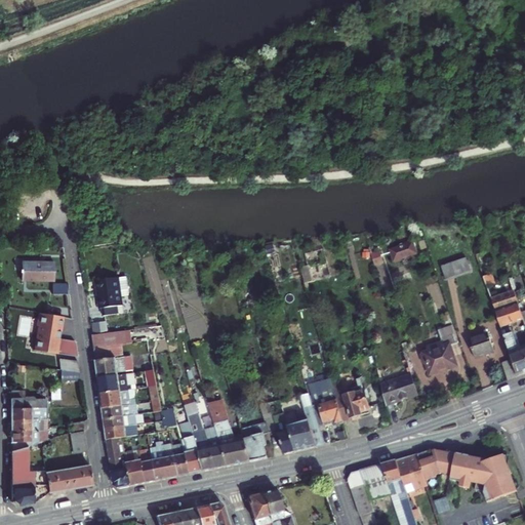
[(423,240),(418,242),(421,249),(427,247),(423,240)]
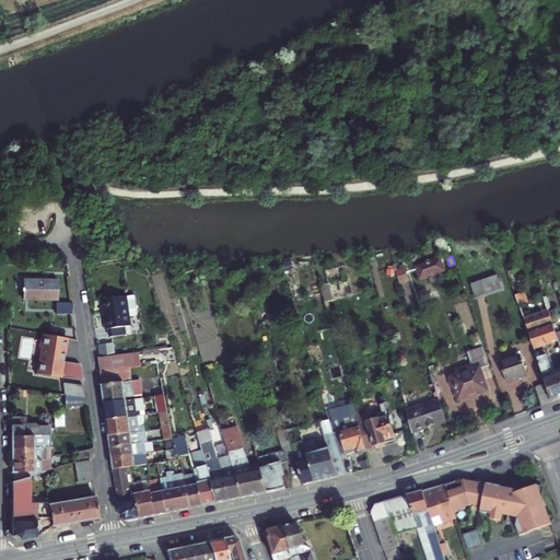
[(444,270),(441,259),(417,266),(421,277),(444,270)]
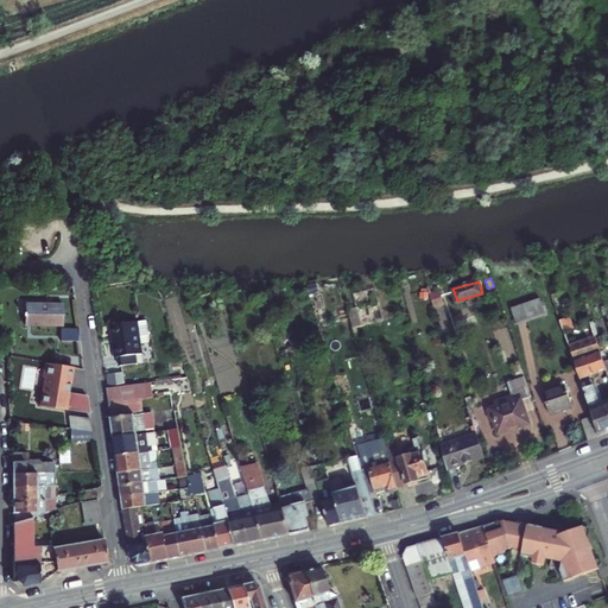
[(435,308),(444,304),(439,290),(429,293),(435,308)]
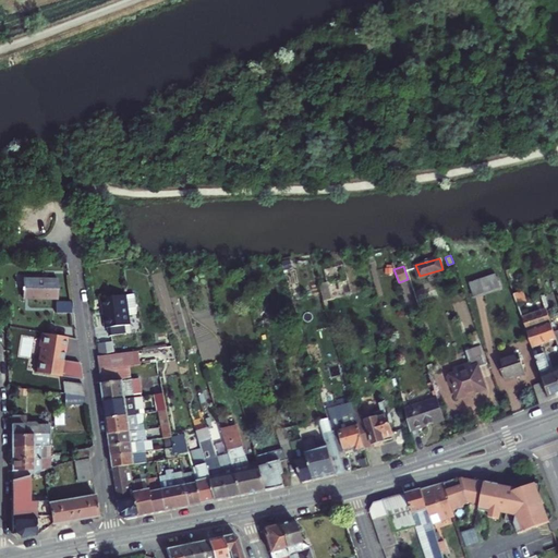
[(500,289),(496,275),(469,283),(473,298),(500,289)]
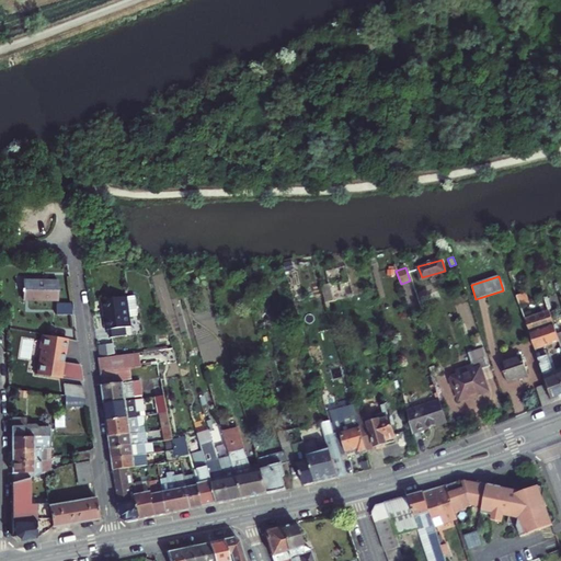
[(58,300),(58,281),(24,281),(23,300),(58,300)]
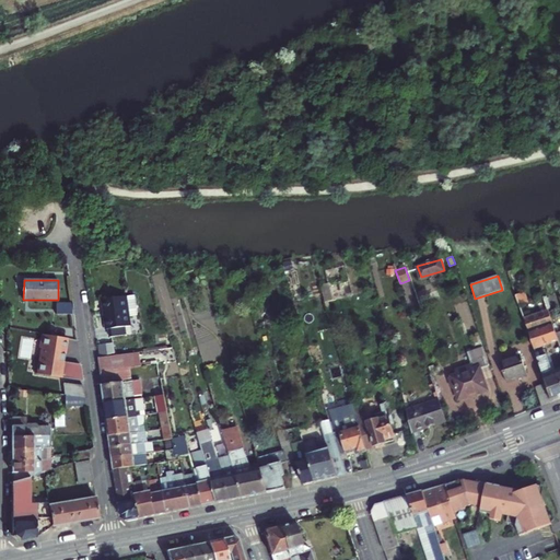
[(333,300),(328,284),(321,287),(324,302),(333,300)]
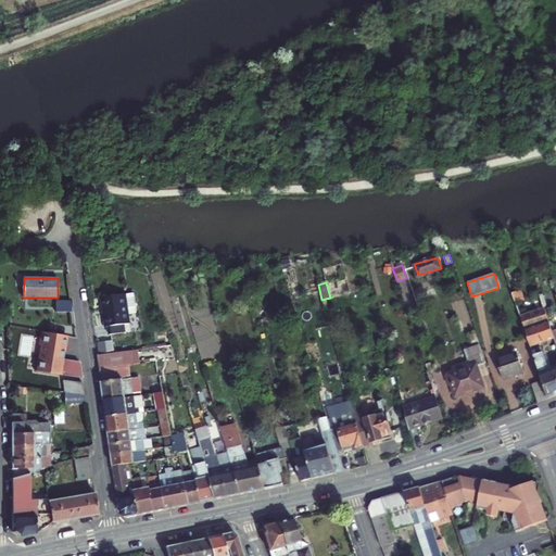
[(108,327),(129,324),(128,315),(136,314),(134,293),(101,298),(102,308),(105,308),(108,327)]
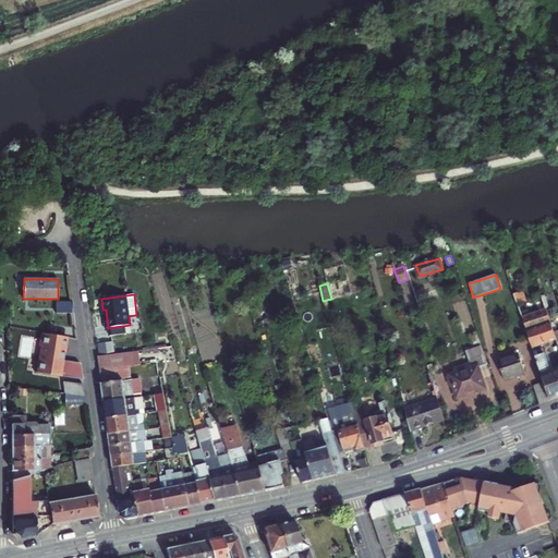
[(74,313),(72,302),(56,302),(56,313),(74,313)]
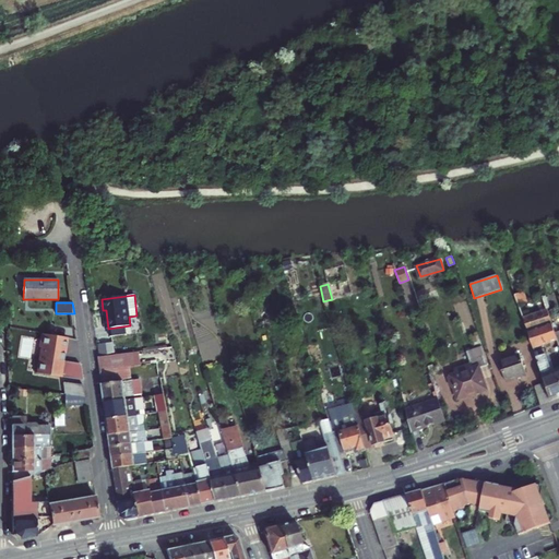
[(527,332),(551,324),(547,311),(523,319),(527,332)]
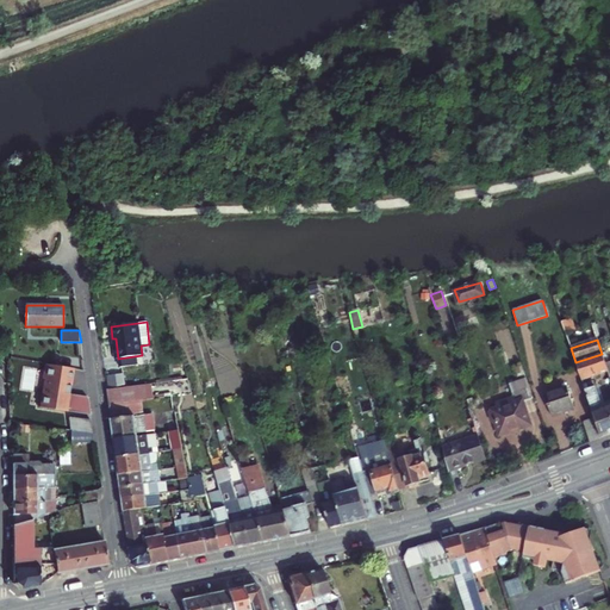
[(348,353),(356,350),(354,341),(344,343),(348,353)]
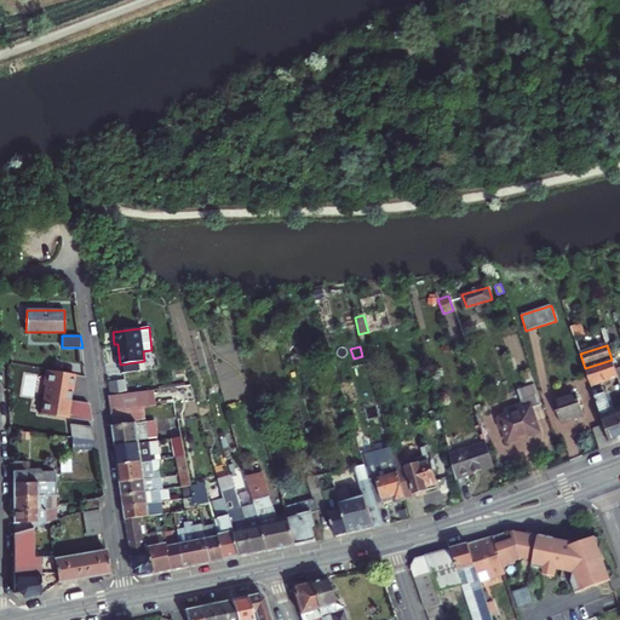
[(151,350),(143,351),(144,361),(145,371),(154,369),(151,350)]
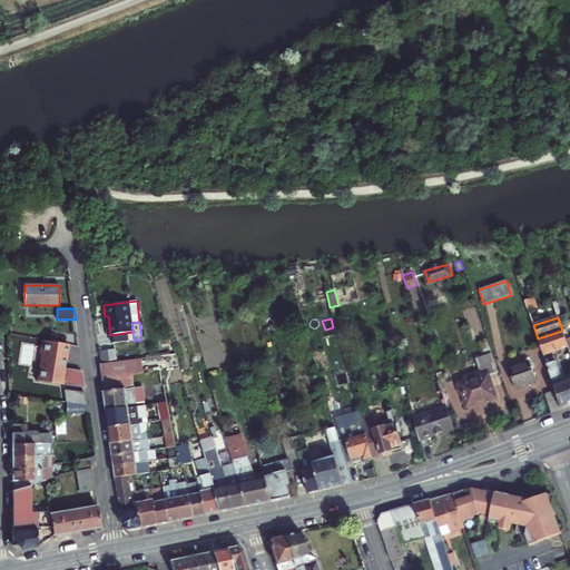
[(568,347),(562,331),(538,338),(543,356),(568,347)]
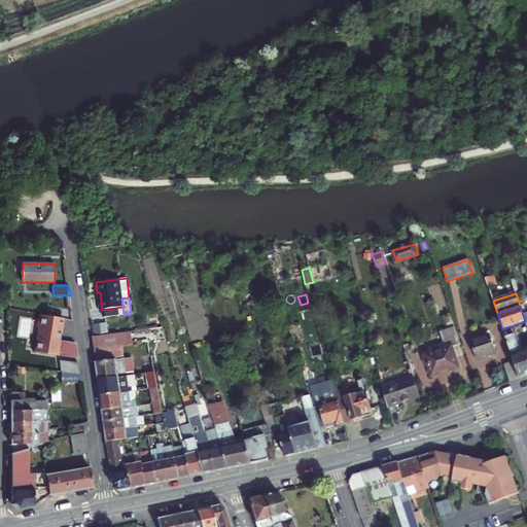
[(124,315),(123,307),(102,310),(103,318),(124,315)]
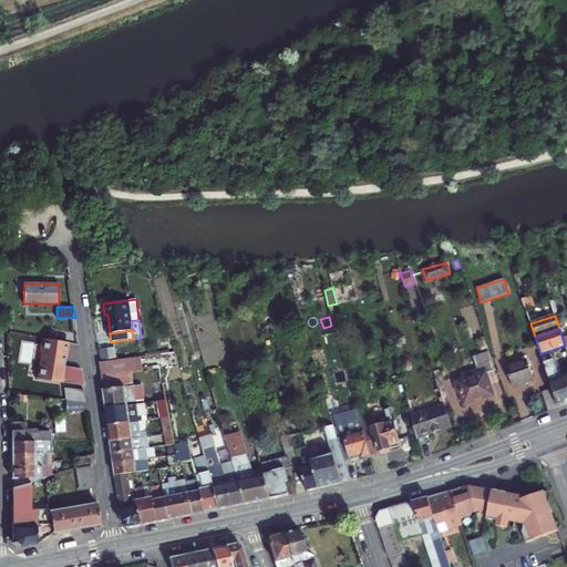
[(39,378),(62,382),(64,366),(66,353),(68,342),(42,338),(40,352),(43,352),(39,378)]
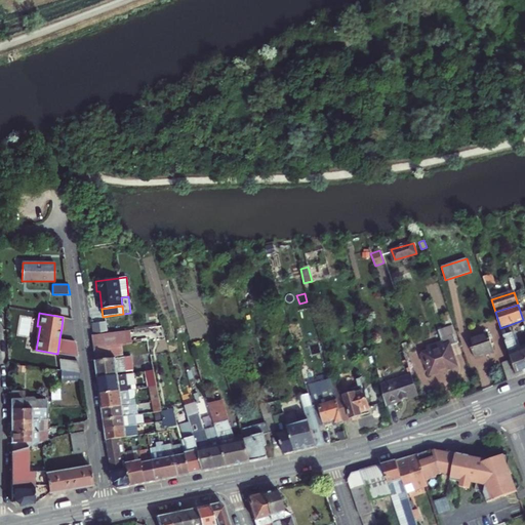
[(93,325),(94,334),(107,332),(106,323),(93,325)]
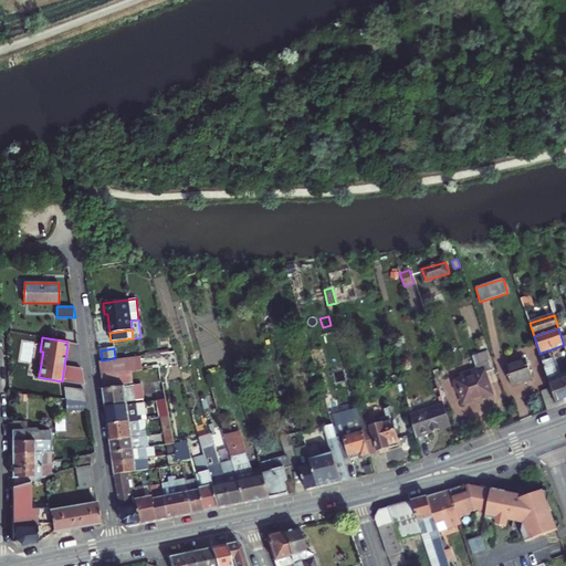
[(483,370),(484,374),(494,370),(489,350),(472,356),(475,369),(477,371),(483,370)]
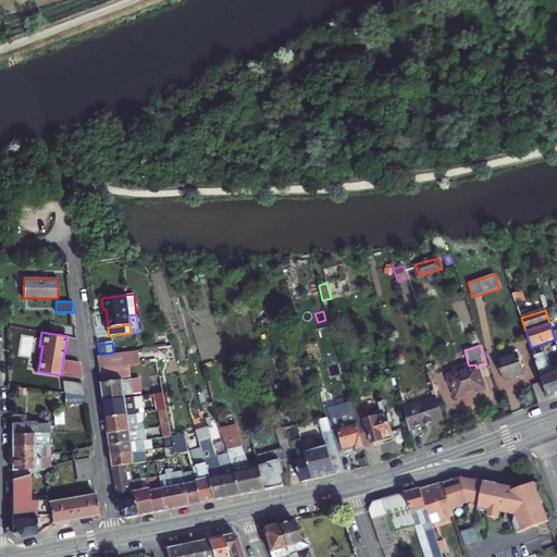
[(541,376),(549,373),(543,354),(542,349),(532,351),(541,376)]
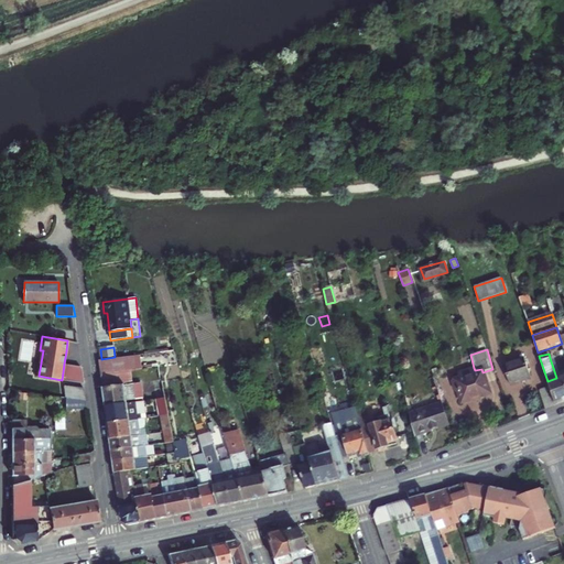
[(142,366),(140,355),(99,360),(100,368),(100,375),(128,371),(142,369),(142,366)]
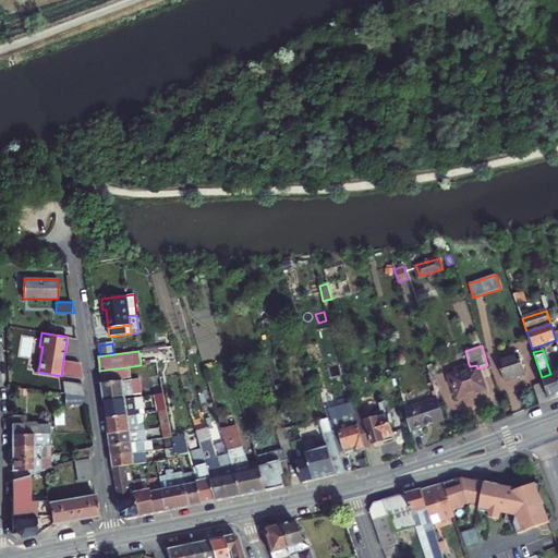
[(525,374),(518,353),(498,361),(505,381),(525,374)]
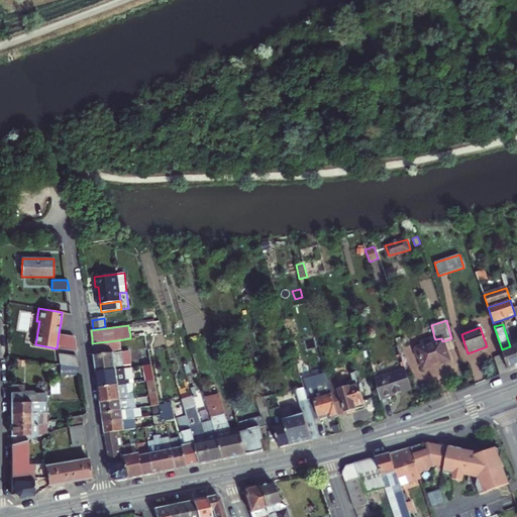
[(516,340),(513,342),(508,327),(504,328),(510,346),(516,343),(516,340)]
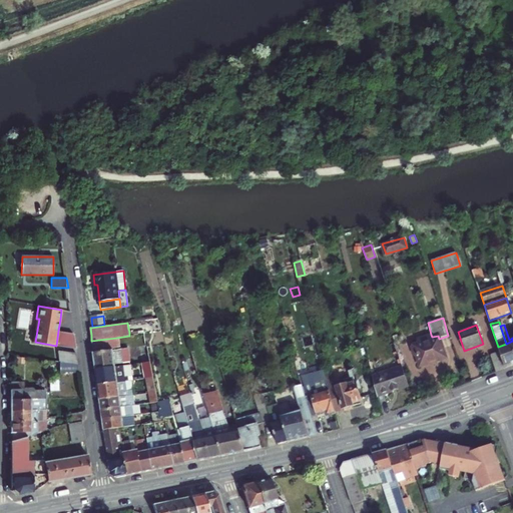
[(58,331),(56,346),(76,349),(74,336),(74,335),(73,334),(58,331)]
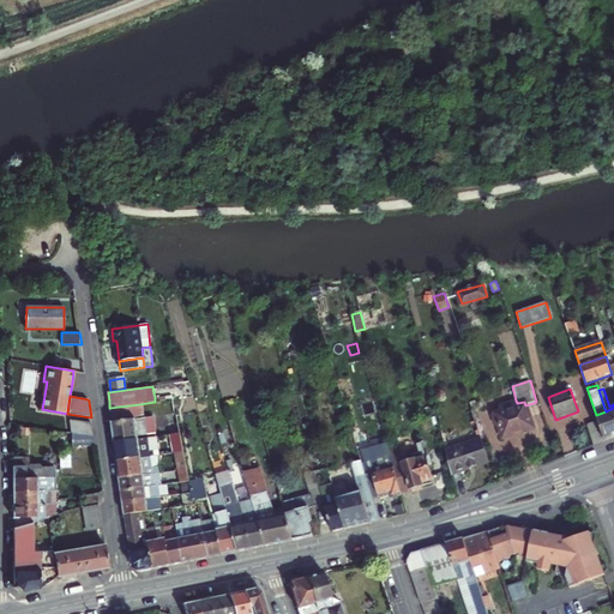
[(473,411),(483,409),(480,399),(470,402),(473,411)]
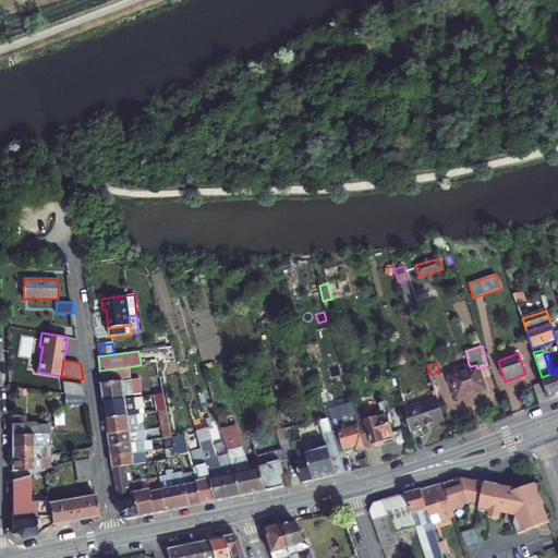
[(484,388),(477,368),(476,365),(470,366),(469,364),(453,368),(456,375),(448,377),(450,387),(453,386),(457,397),(484,388)]
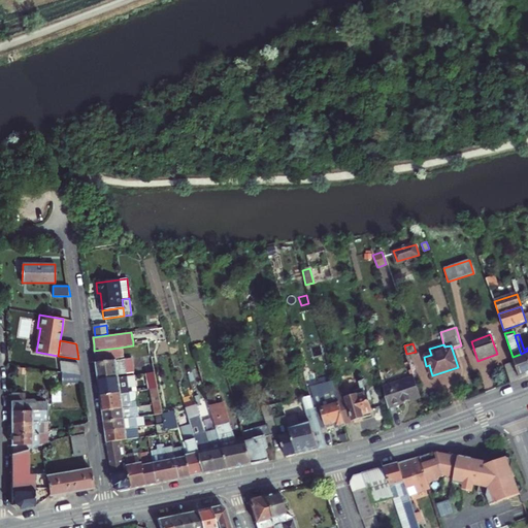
[(117,361),(122,360),(120,348),(94,351),(96,363),(117,361)]
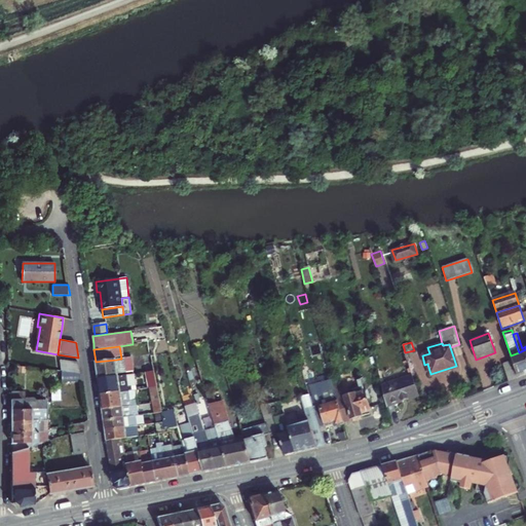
[(525,349),(519,352),(511,355),(513,361),(518,378),(525,374),(525,349)]
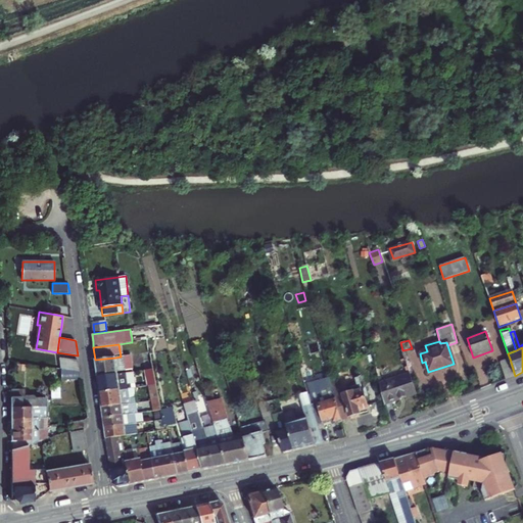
[(150,352),(142,354),(145,371),(153,369),(150,352)]
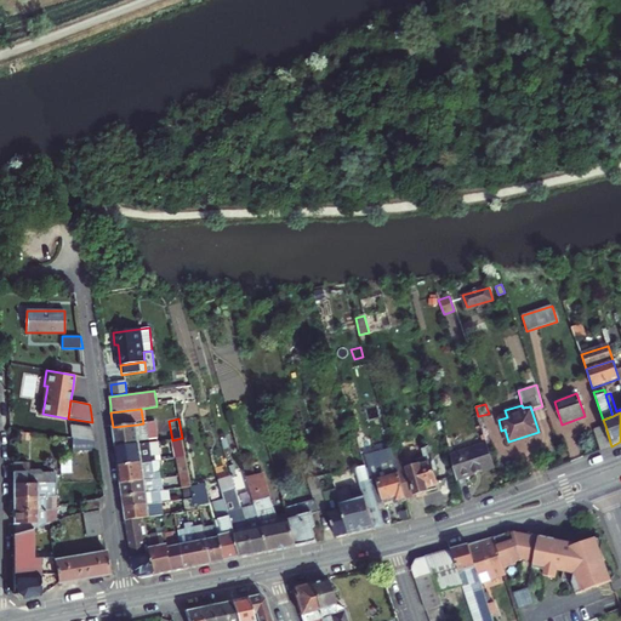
[(151,439),(148,423),(143,423),(137,425),(140,442),(151,439)]
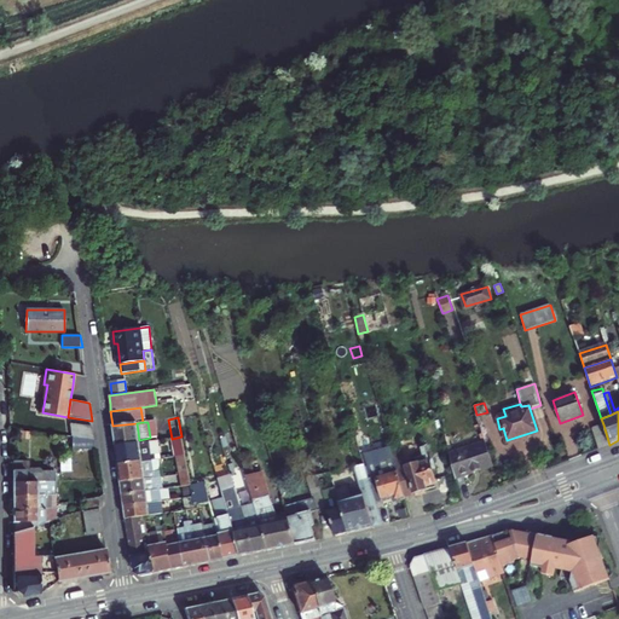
[(92,432),(92,426),(70,423),(71,437),(93,439),(92,432)]
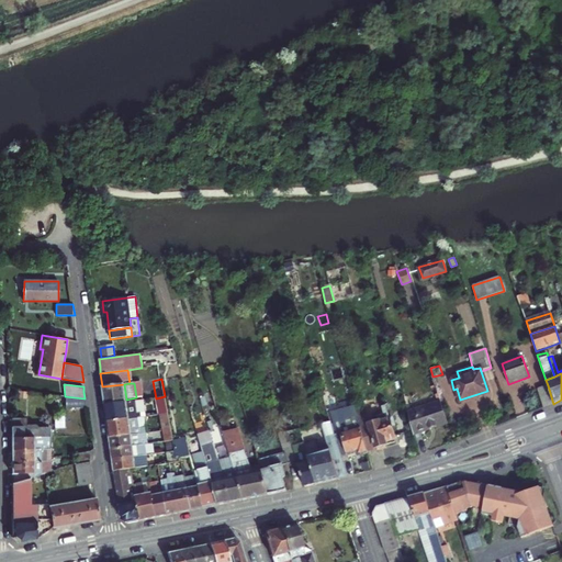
[(126,402),(126,400),(124,384),(102,386),(103,393),(104,405),(126,402)]
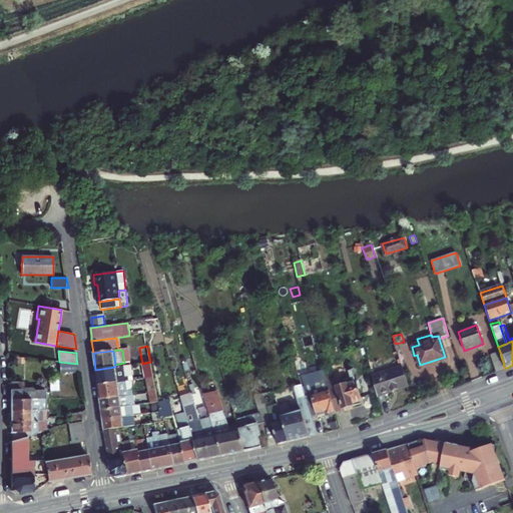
[(500,352),(491,355),(496,372),(505,369),(500,352)]
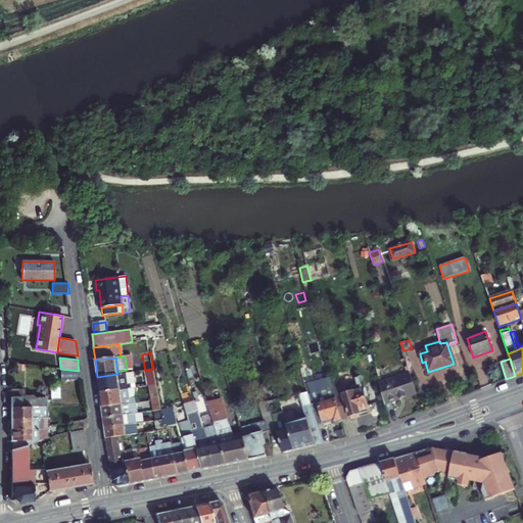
[(156,384),(153,369),(145,371),(148,386),(156,384)]
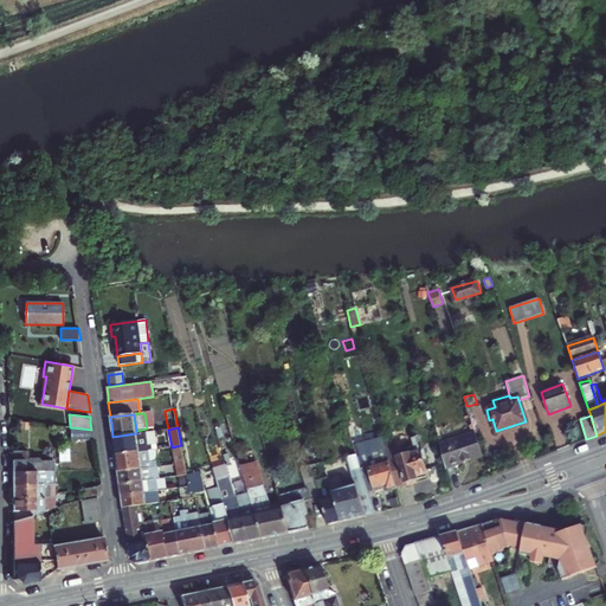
[(153,431),(136,433),(139,452),(155,450),(153,431)]
